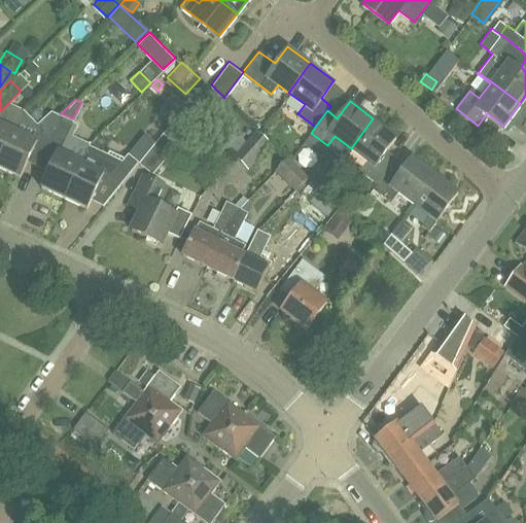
[(13,127),(0,154),(0,165),(20,174),(39,135),(48,139),(61,113),(50,108),(36,123),(22,108),(13,127)]
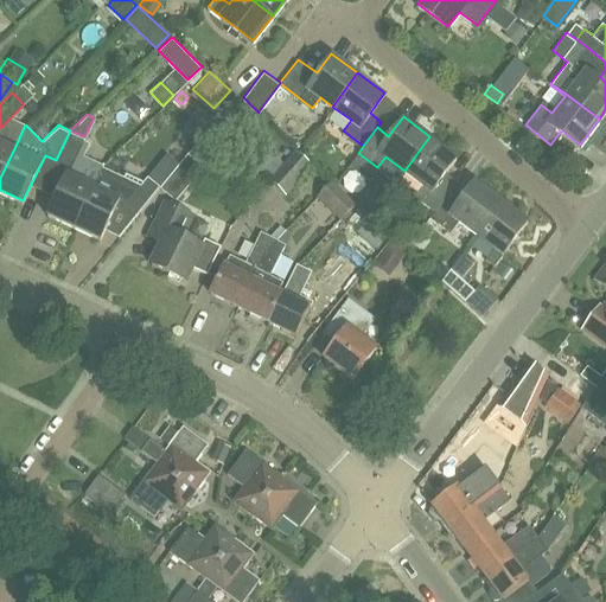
[(70,130),(56,160),(71,167),(85,138),(70,130)]
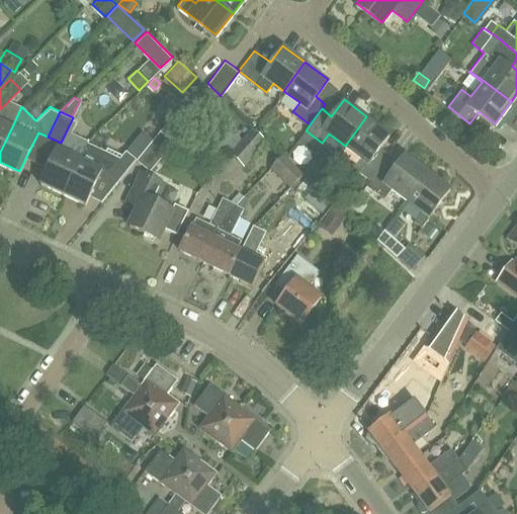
[(389,134),(366,116),(345,146),(359,156),(353,165),(370,179),(382,163),(386,158),(376,150),(389,134)]
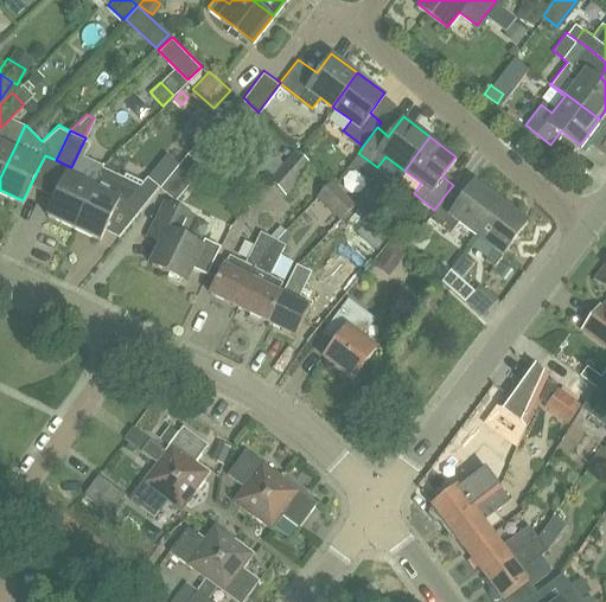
[(0,178),(16,146),(0,138),(0,178)]
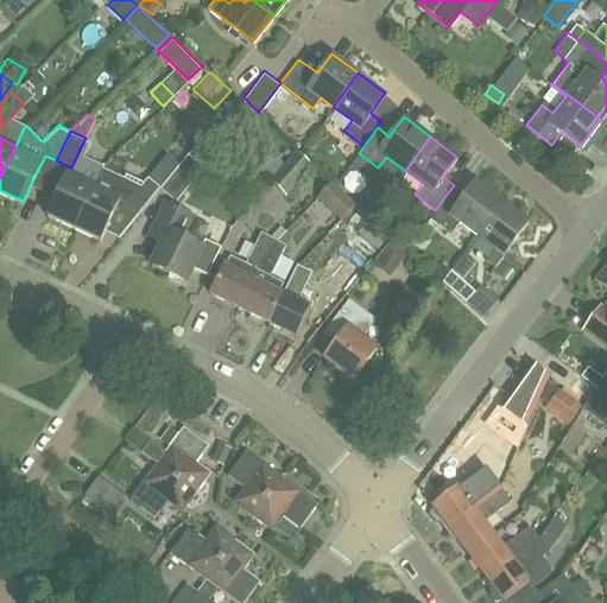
[(285,192),(313,163),(295,147),(269,177),(285,192)]
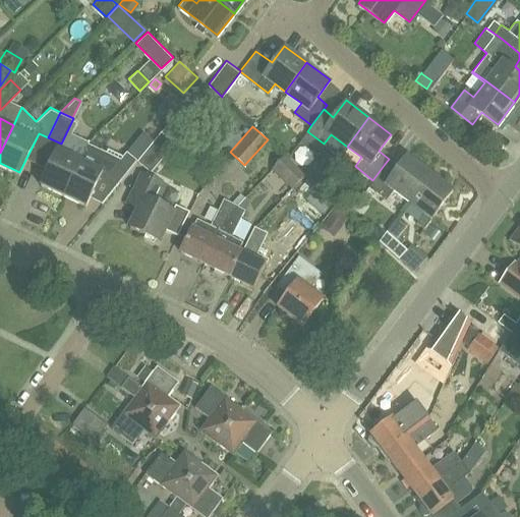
[(136,159),(153,139),(142,130),(127,150),(136,159)]
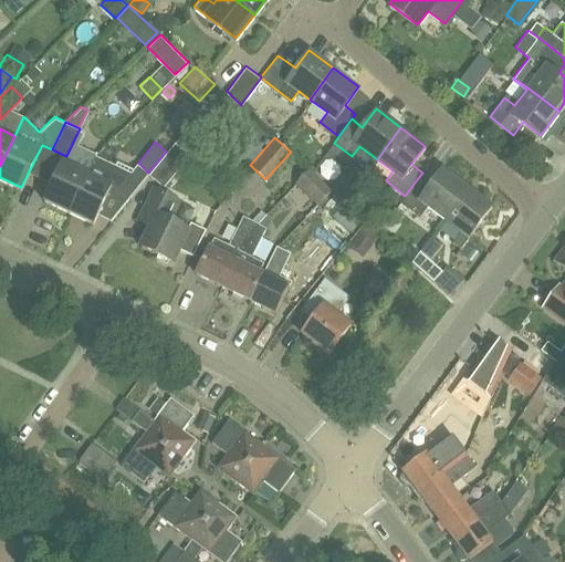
[(166,152),(148,173),(165,185),(190,154),(175,142),(173,145),(171,144),(166,152)]
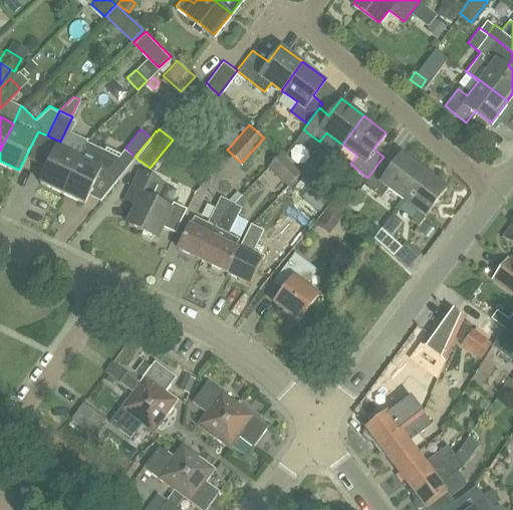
[(57,144),(46,166),(40,180),(63,191),(80,155),(57,144)]
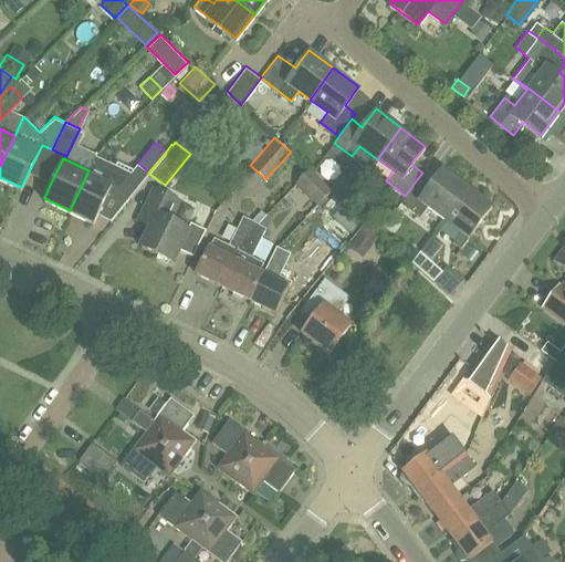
[(129,195),(148,173),(138,163),(118,186),(129,195)]
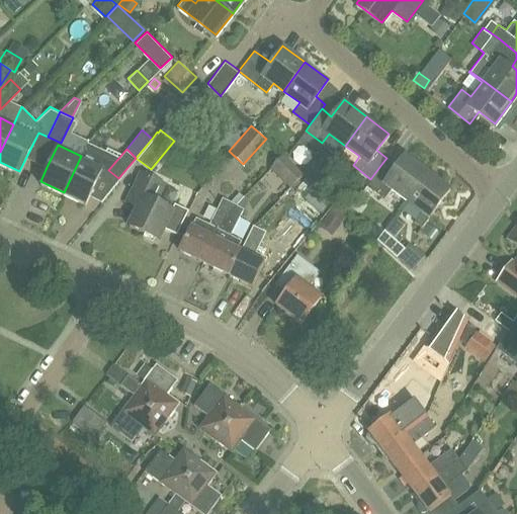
[(269,166),(290,186),(304,172),(282,152),(269,166)]
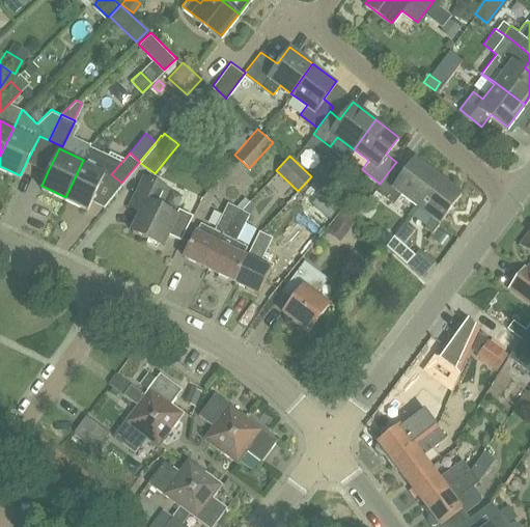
[(402,174),(392,167),(380,184),(375,189),(393,201),(400,192),(416,203),(439,174),(415,157),(402,174)]
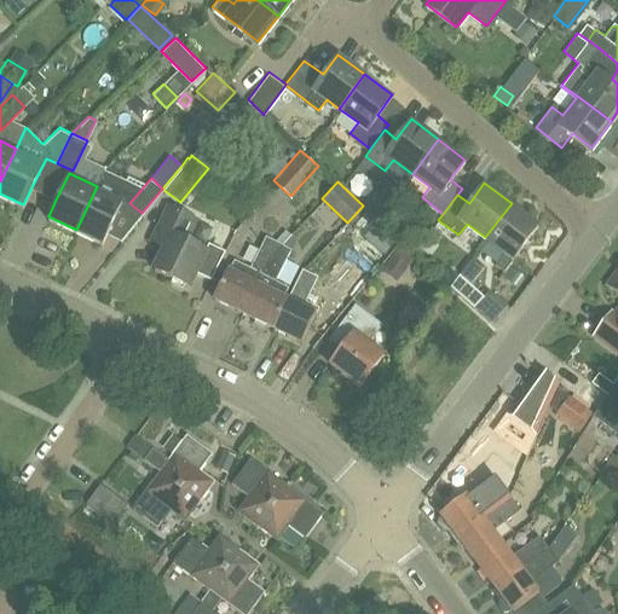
[(123,200),(97,186),(76,230),(103,242),(123,200)]
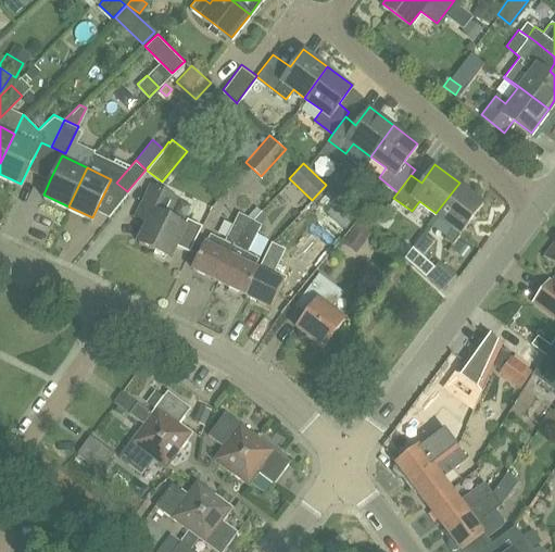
[(483,201),(459,183),(436,213),(452,225),(444,235),(453,241),(483,201)]
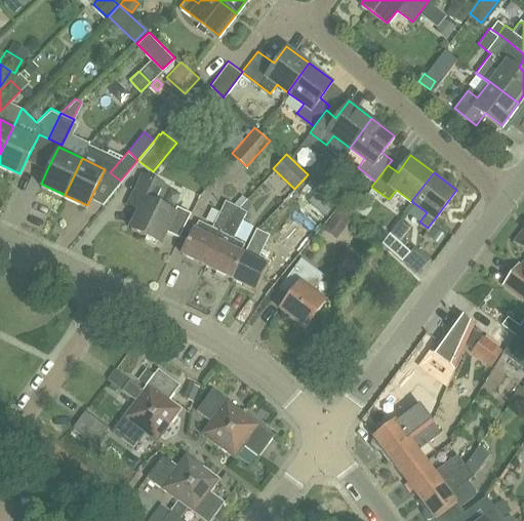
[(166,185),(144,173),(130,202),(140,207),(131,227),(160,241),(166,229),(179,235),(192,210),(177,204),(173,211),(157,203),(166,185)]
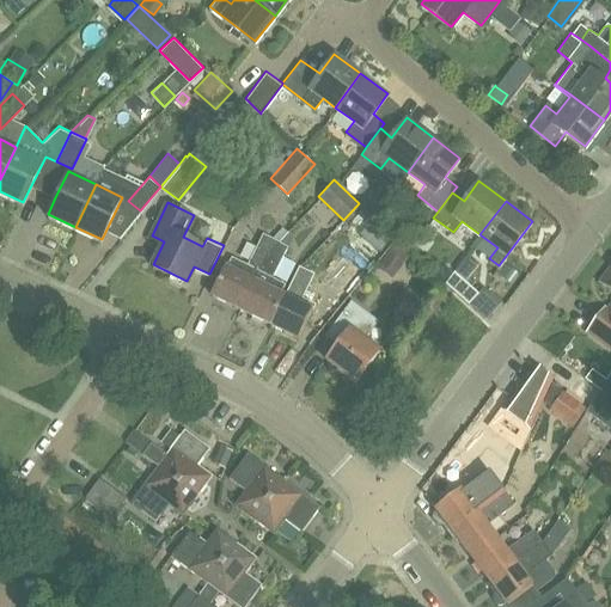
[(391,235),(371,218),(359,231),(380,249),(391,235)]
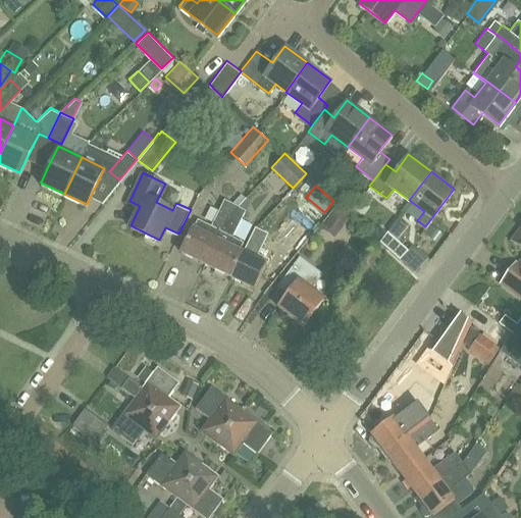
[(181,250),(205,261),(227,216),(239,204),(225,197),(212,224),(198,217),(181,250)]
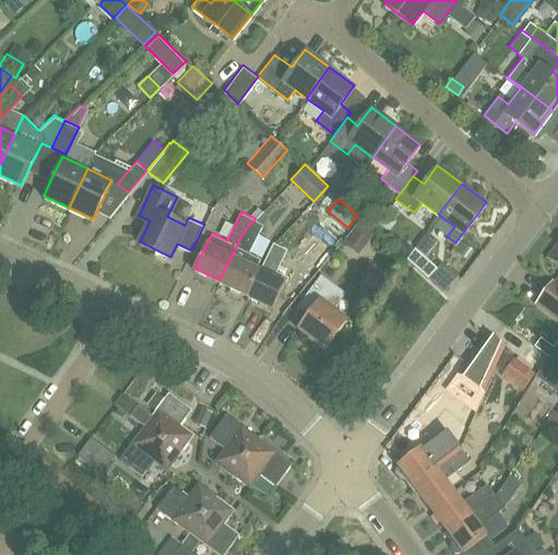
[(256,219),(244,232),(220,280),(248,294),(261,269),(254,266),(260,256),(249,250),(263,222),(261,221),(256,219)]
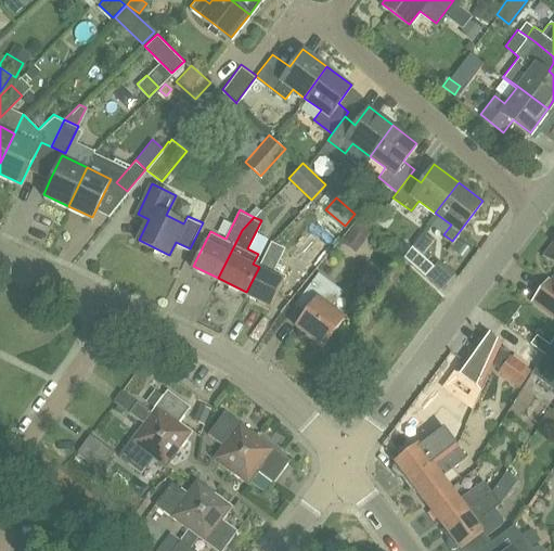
[(356,250),(371,230),(357,219),(342,240),(356,250)]
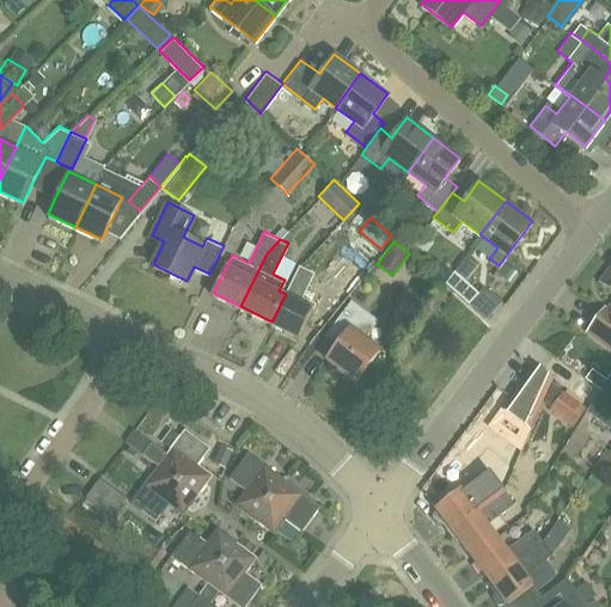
[(321,273),(338,288),(359,265),(341,251),(321,273)]
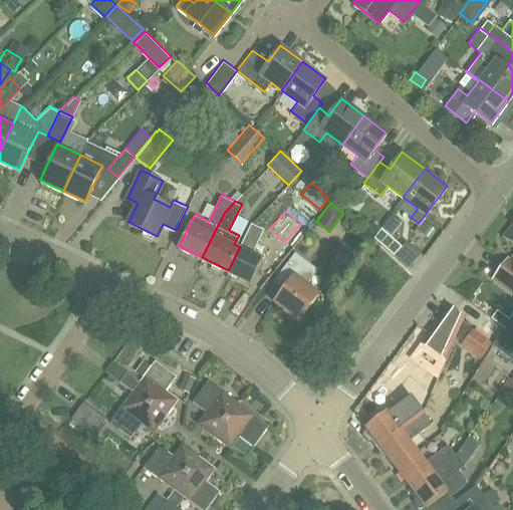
[(392,212),(381,226),(375,235),(395,252),(402,244),(391,234),(401,220),(392,212)]
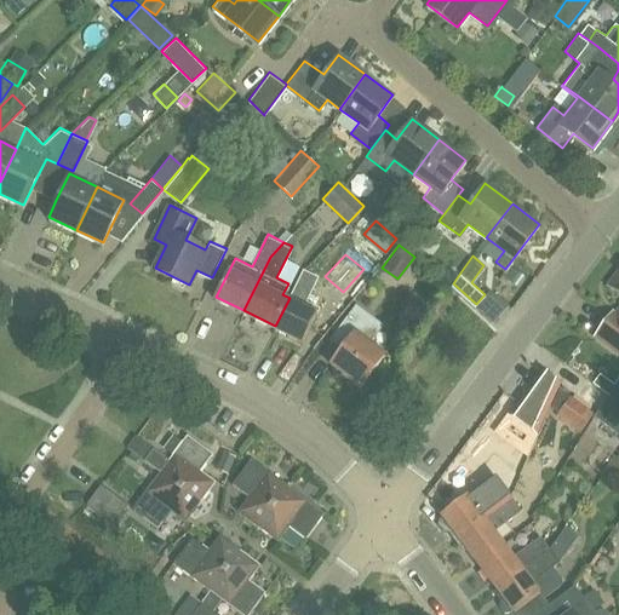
[(290,298),(275,326),(303,339),(320,306),(305,299),(317,275),(304,268),(290,298)]
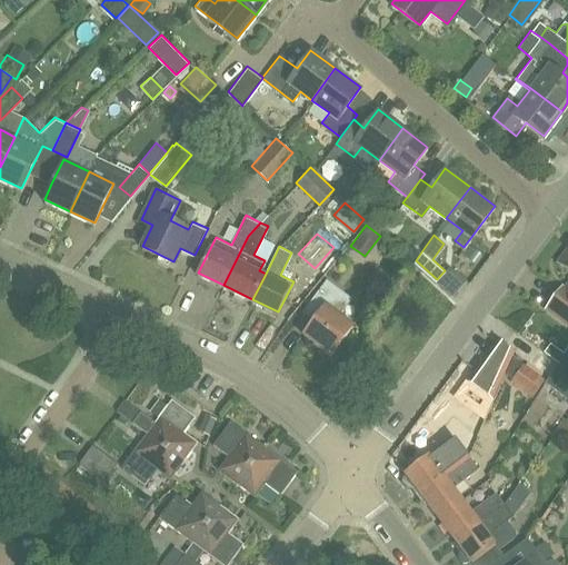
[(567,247),(558,261),(567,268),(567,281),(564,288),(559,285),(545,304),(567,321),(567,247)]
